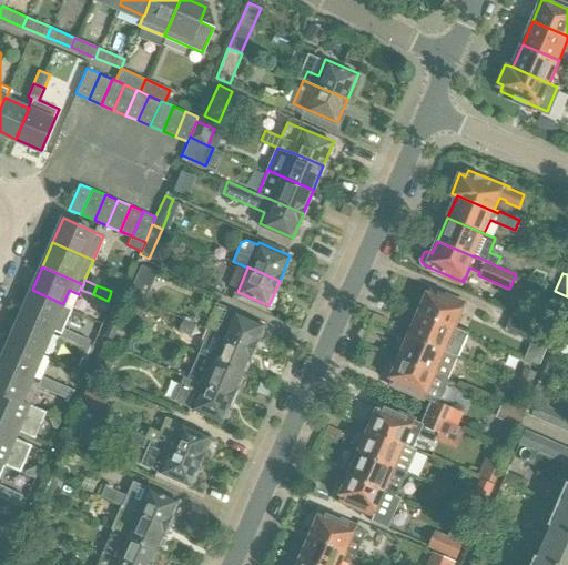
[(433,289),(422,313),(456,328),(456,325),(466,303),(433,289)]
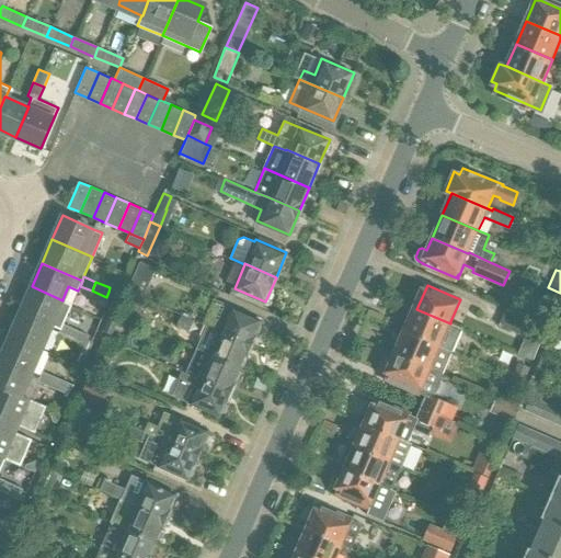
[(32,286),(21,310),(53,323),(52,326),(60,329),(58,332),(72,339),(77,329),(64,323),(72,304),(63,299),(63,300),(32,286)]
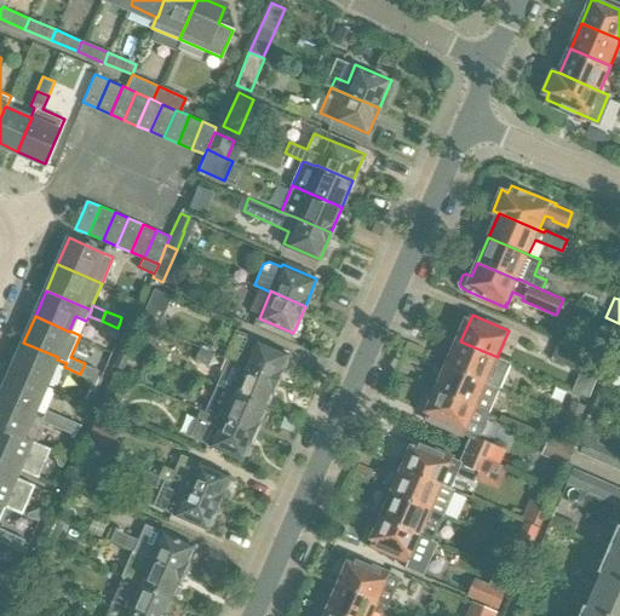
[(619,322),(619,323),(609,344),(619,349),(619,322)]
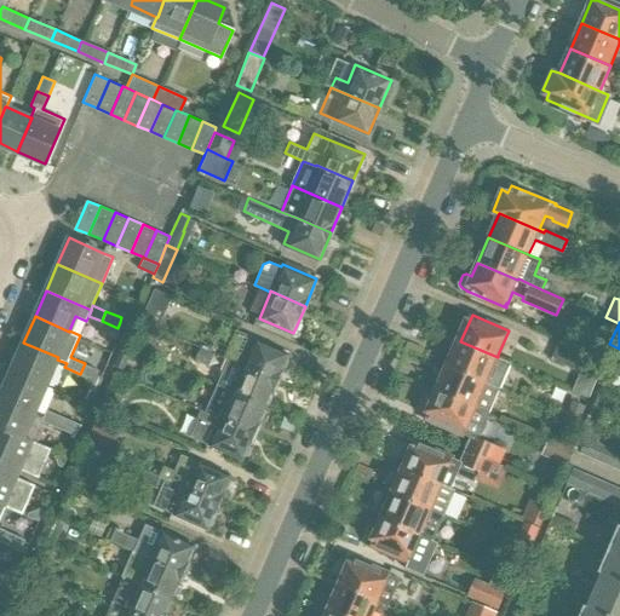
[(236,328),(224,357),(277,380),(290,353),(256,339),(257,338),(236,328)]
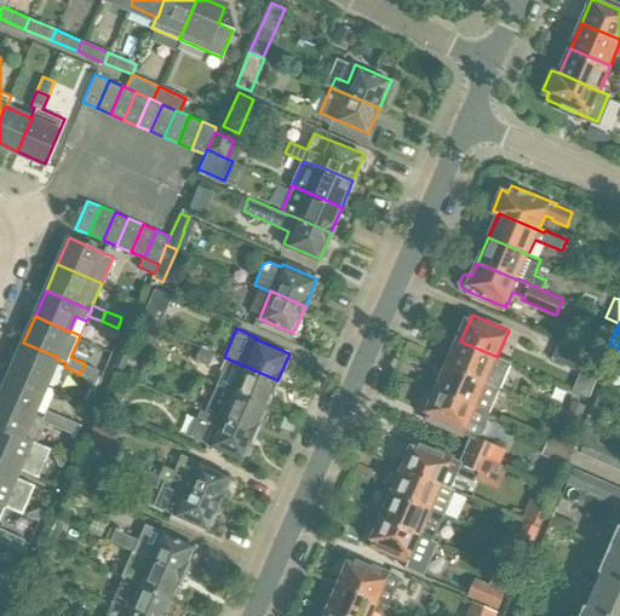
[(460,341),(449,367),(499,387),(510,361),(498,355),(498,357),(460,341)]
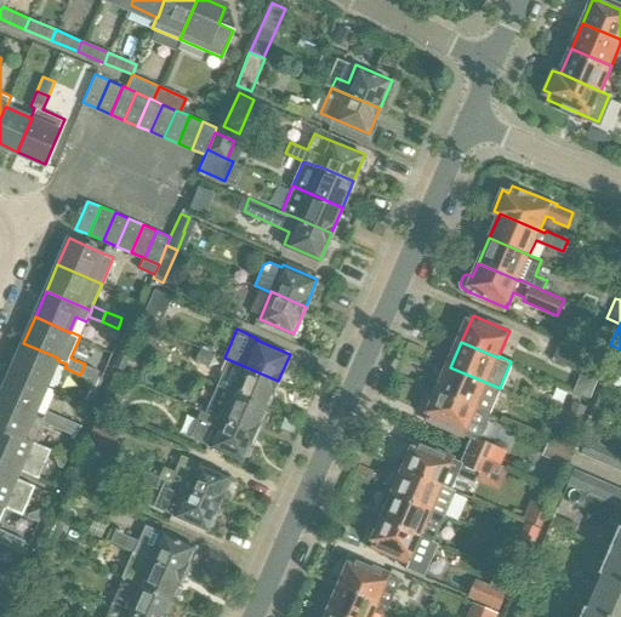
[(23,343),(12,369),(46,384),(57,360),(58,358),(23,343)]
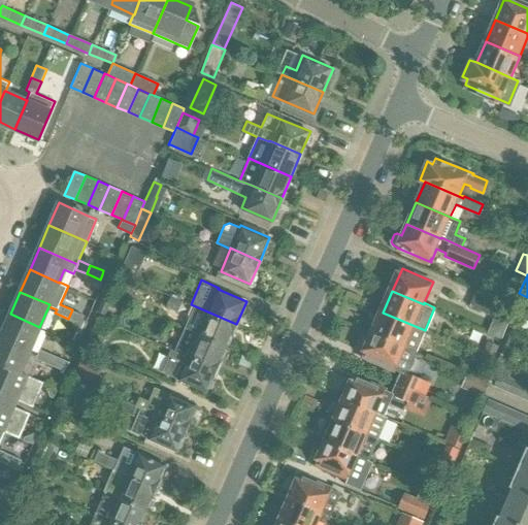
[(469,304),(494,315),(486,332),(499,337),(500,336),(501,337),(514,308),(475,292),(469,304)]
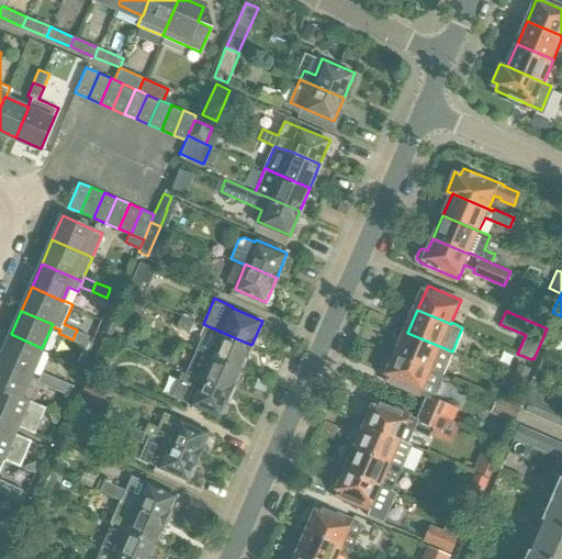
[(113,334),(121,316),(111,312),(103,330),(113,334)]
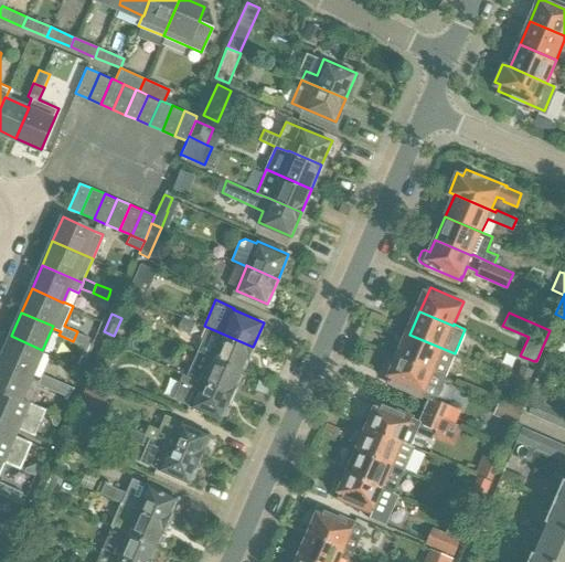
[(187,318),(182,330),(202,339),(198,350),(211,357),(243,370),(253,347),(204,326),(187,318)]
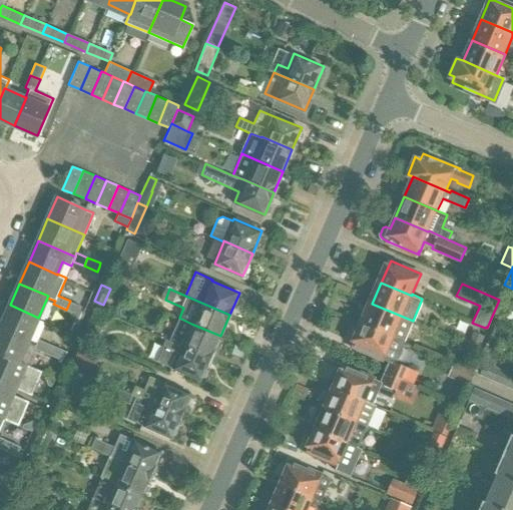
[(70,301),(66,310),(76,315),(74,321),(79,323),(84,312),(80,310),(82,306),(70,301)]
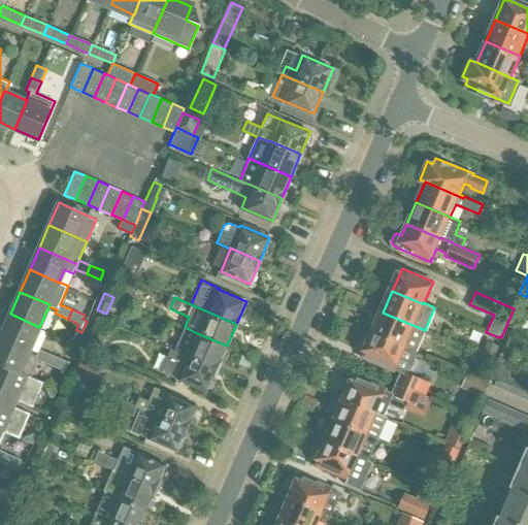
[(383,313),(373,334),(404,348),(415,353),(416,352),(425,330),(383,313)]
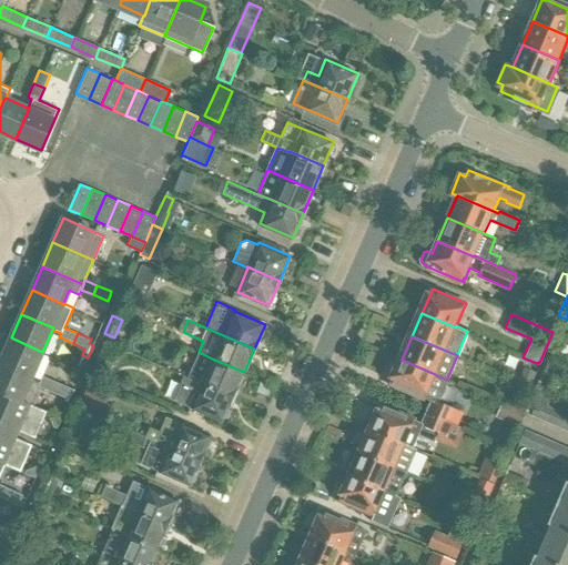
[(11,338),(0,362),(32,375),(42,352),(11,338)]
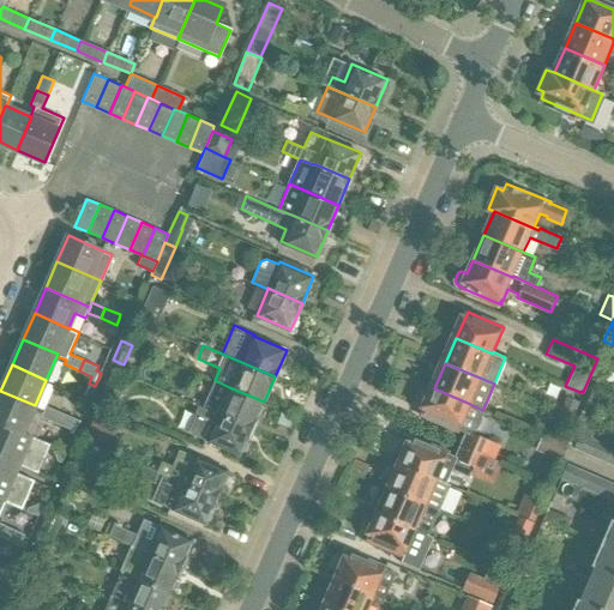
[(215,380),(203,405),(253,427),(264,402),(229,387),(215,380)]
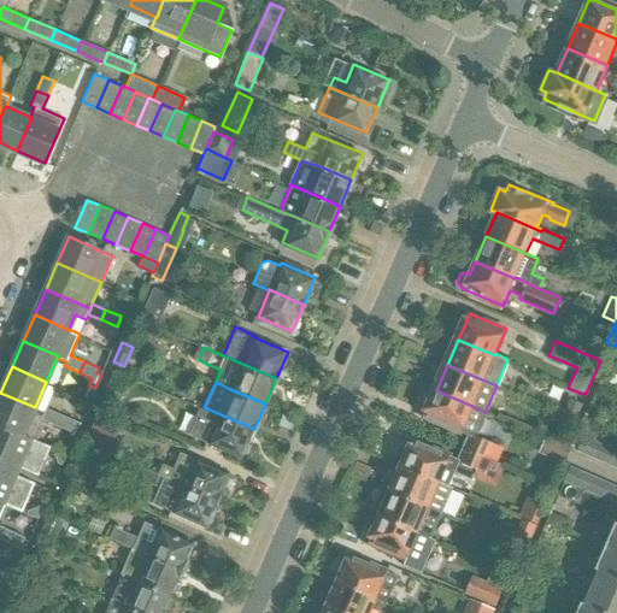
[(116,408),(123,393),(107,387),(100,402),(116,408)]
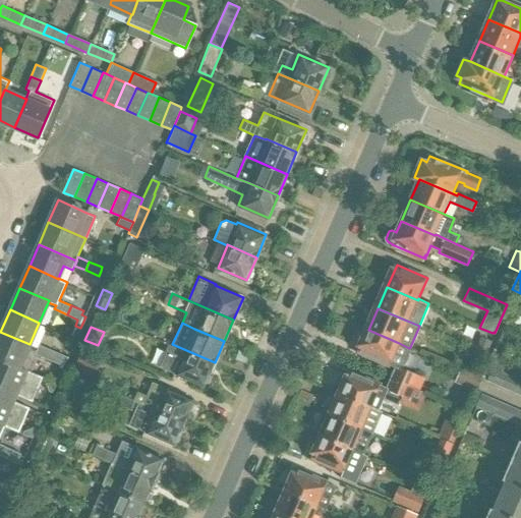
[(368,330),(359,351),(390,364),(396,366),(397,364),(402,366),(410,348),(409,348),(399,343),(368,330)]
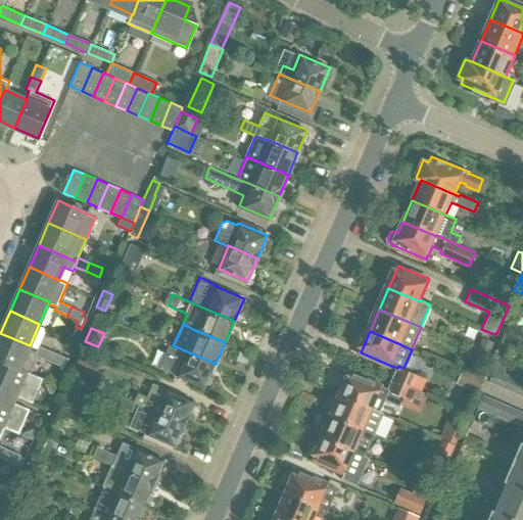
[(0,333),(0,359),(20,368),(30,345),(0,333)]
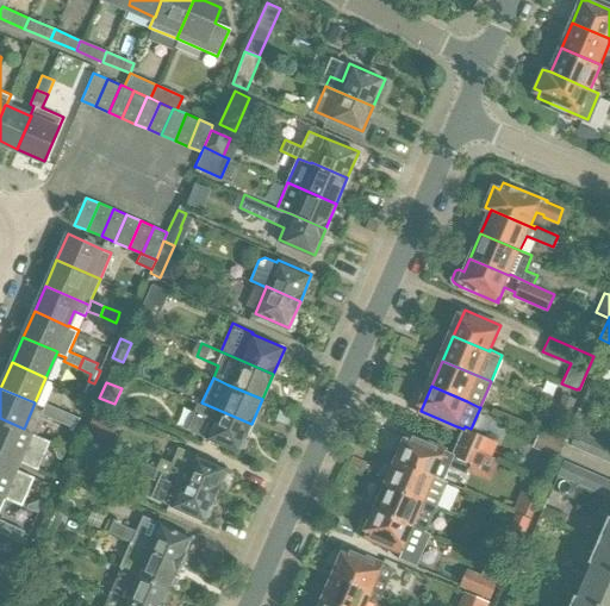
[(172,391),(163,408),(185,418),(188,411),(212,420),(205,436),(240,450),(251,424),(201,403),(201,404),(172,391)]
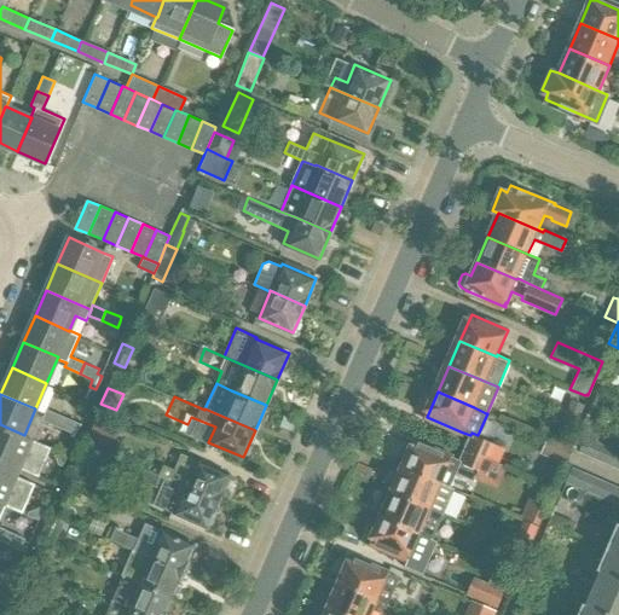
[(570,400),(563,413),(576,419),(582,405),(570,400)]
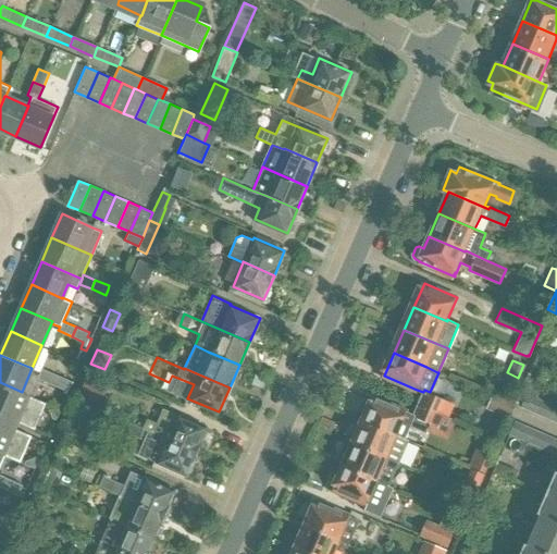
[(50,384),(54,373),(41,368),(37,378),(50,384)]
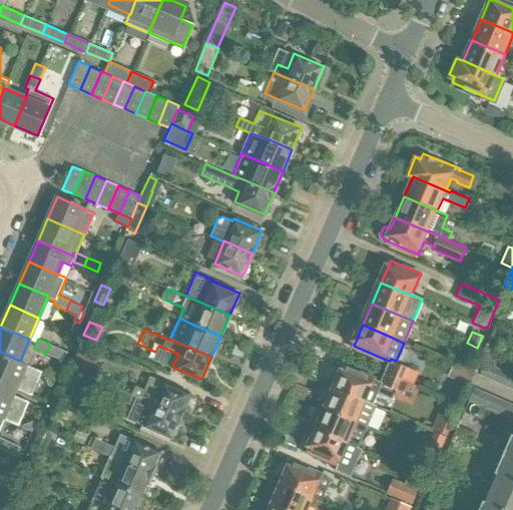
[(100,350),(82,342),(72,362),(90,370),(100,350)]
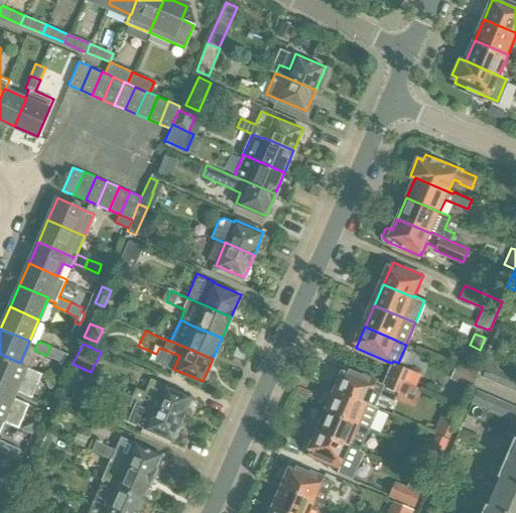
[(50,346),(46,356),(59,361),(63,351),(50,346)]
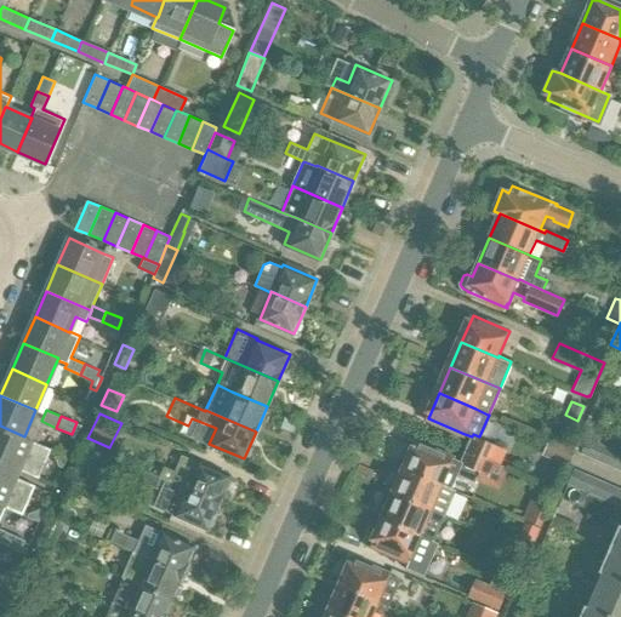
[(588,418),(581,435),(597,443),(598,444),(605,427),(588,418)]
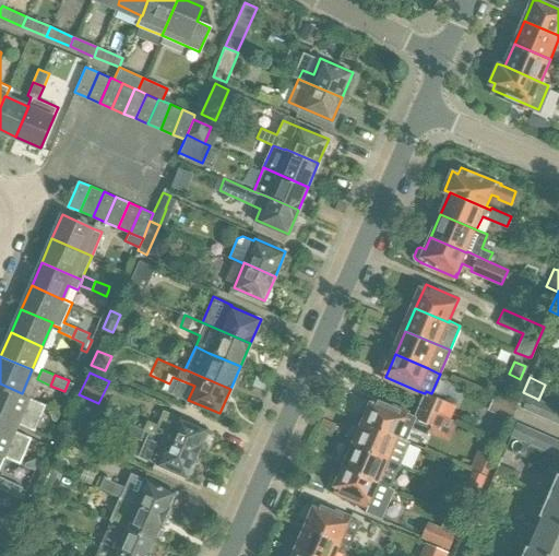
[(0,421),(32,436),(34,432),(44,407),(20,397),(22,393),(0,383),(0,421)]
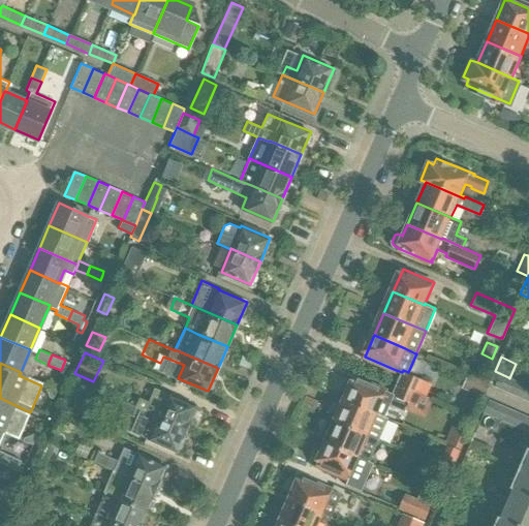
[(479,364),(474,376),(473,378),(488,384),(494,370),(479,364)]
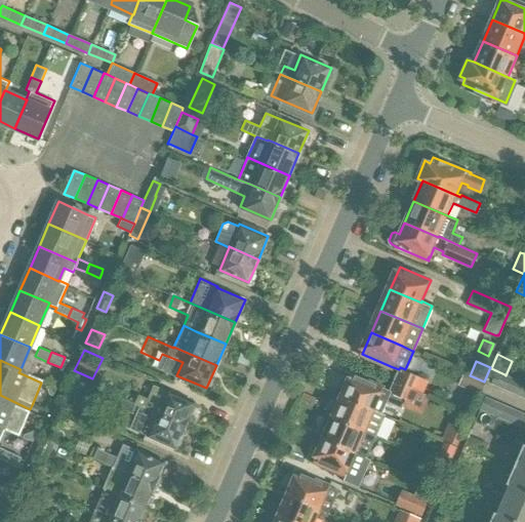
[(399,369),(394,380),(395,380),(423,393),(423,392),(429,379),(405,369),(400,367),(399,369)]
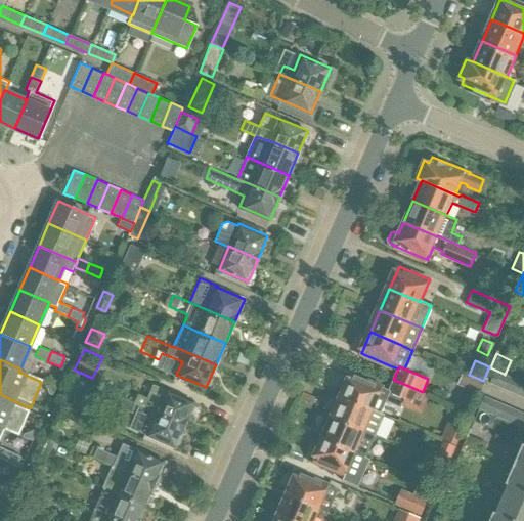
[(490,367),(485,379),(498,385),(504,374),(490,367)]
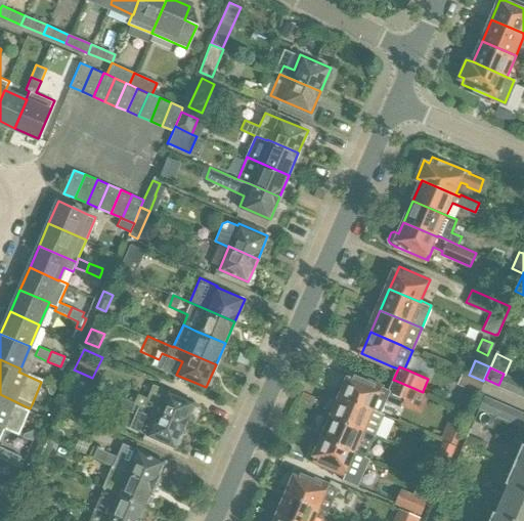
[(470,373),(463,370),(457,383),(479,392),(483,381),(469,375),(470,373)]
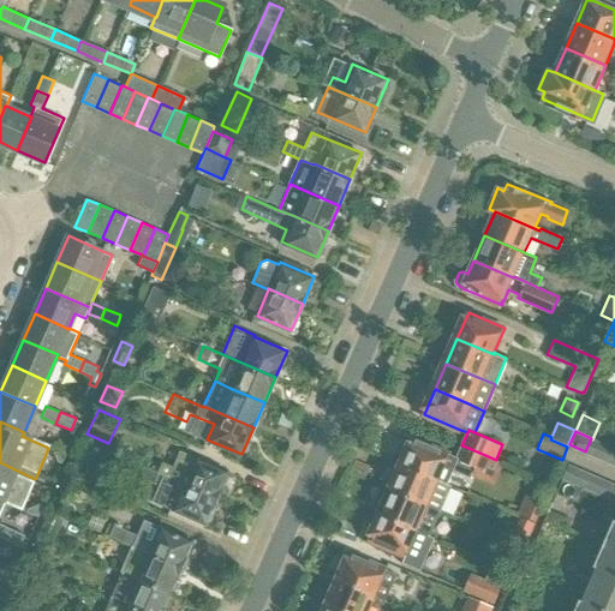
[(413,438),(402,463),(446,483),(453,468),(471,475),(472,473),(494,483),(503,462),(501,462),(496,460),(463,445),(461,445),(455,457),(413,438)]
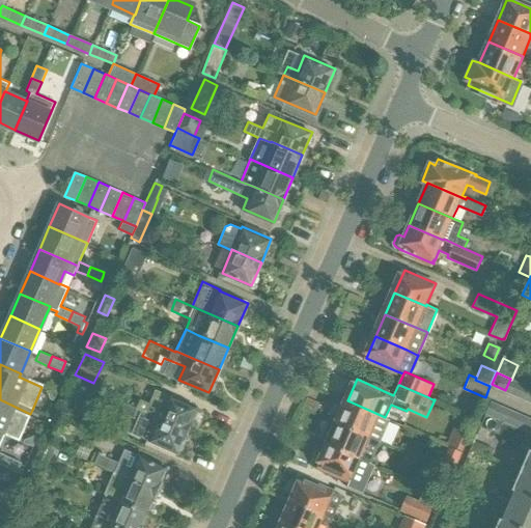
[(511,380),(510,379),(505,390),(513,393),(519,382),(511,380)]
